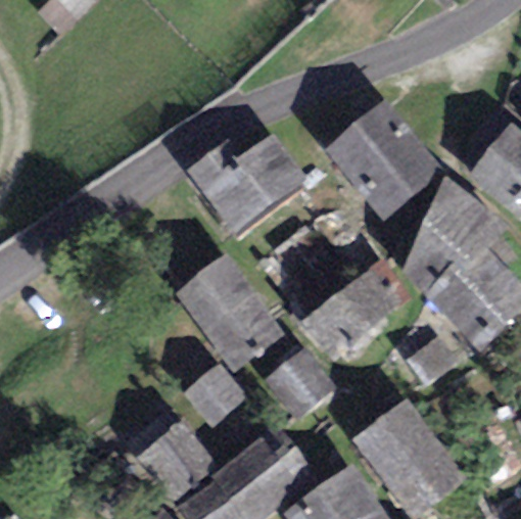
[(50,0),(43,8),(67,33),(99,0),(50,0)]
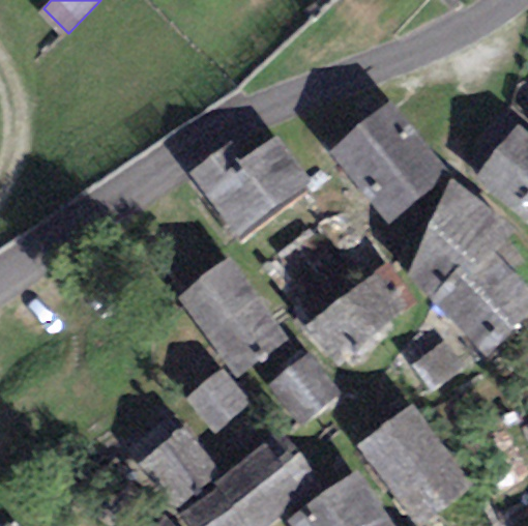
[(387,96),(325,149),(388,223),(449,170),(387,96)]
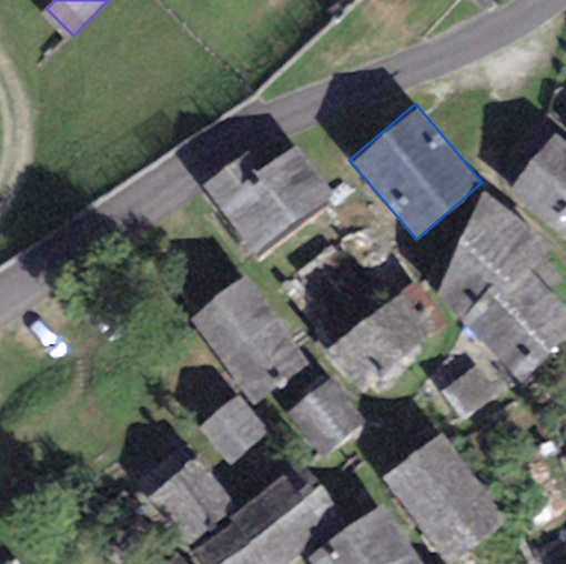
[(503,192),(565,242),(565,153),(546,139),(503,192)]
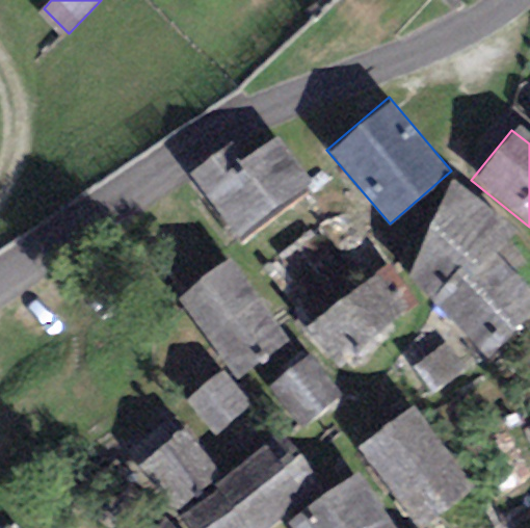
[(303,169),(228,232),(299,318),(375,255),(303,169)]
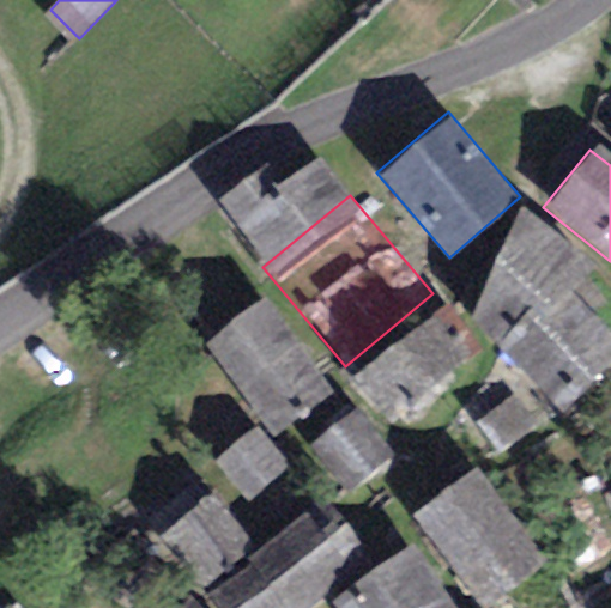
[(522,205),(491,256),(546,311),(572,289),(597,263),(522,205)]
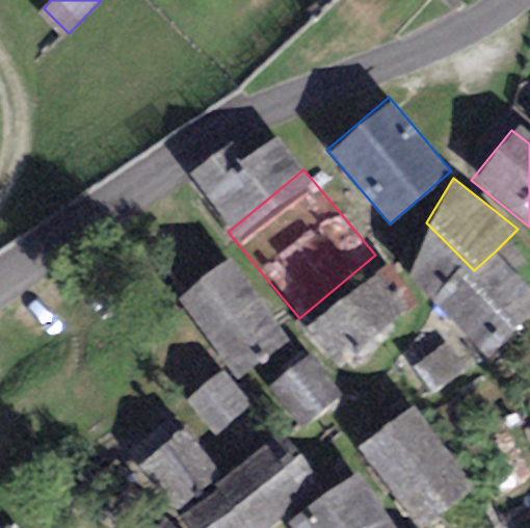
[(406,274),(487,360),(529,317),(529,284),(496,251),(474,270),(426,222),(406,274)]
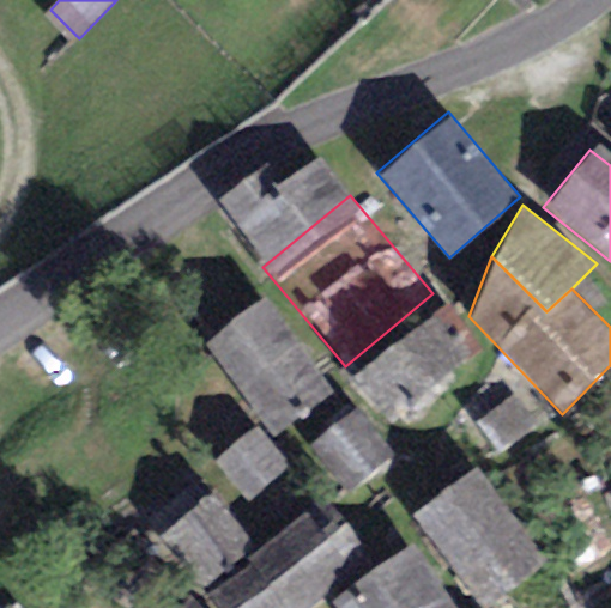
[(272,293),(207,344),(279,435),(344,384),(272,293)]
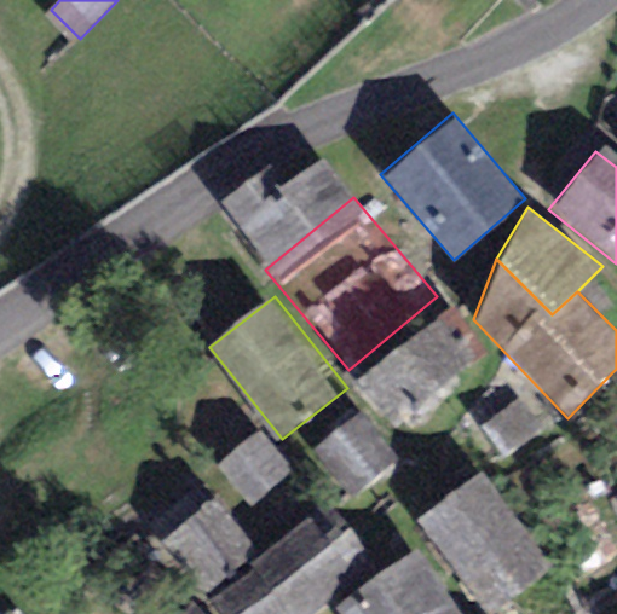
[(439,310),(358,378),(401,429),(483,359),(439,310)]
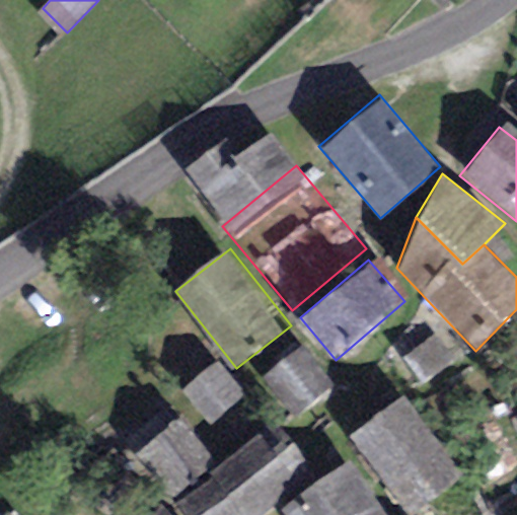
[(443,319),(408,343),(425,369),(460,346),(443,319)]
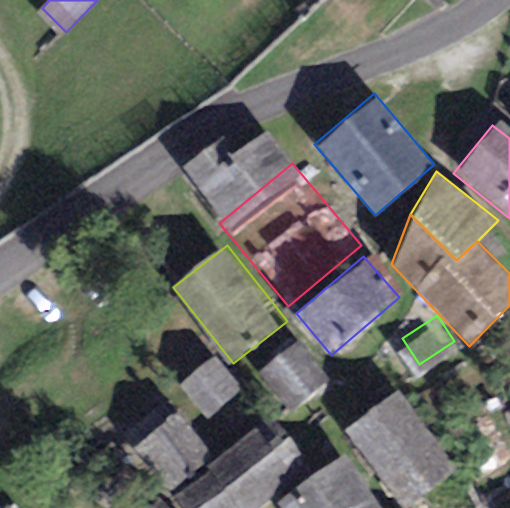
[(335,374),(304,339),(273,366),(303,401),(335,374)]
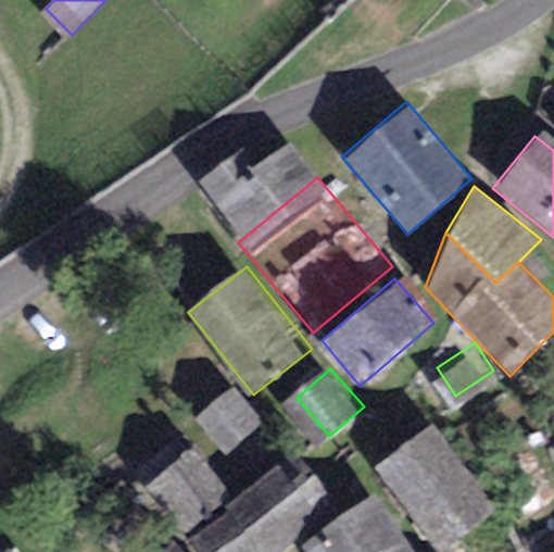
[(268,422),(233,385),(196,421),(231,458),(268,422)]
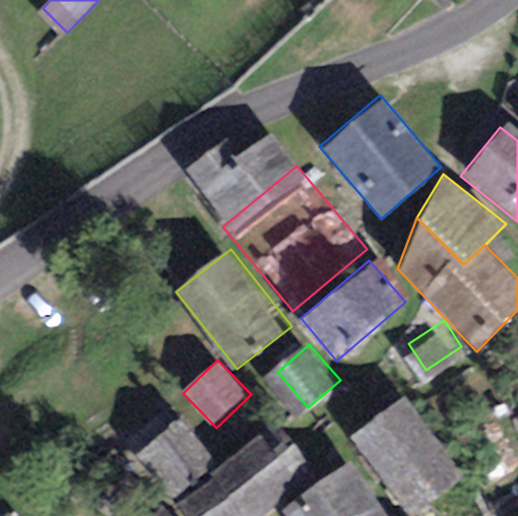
[(454,466),(404,398),(349,438),(399,506),(454,466)]
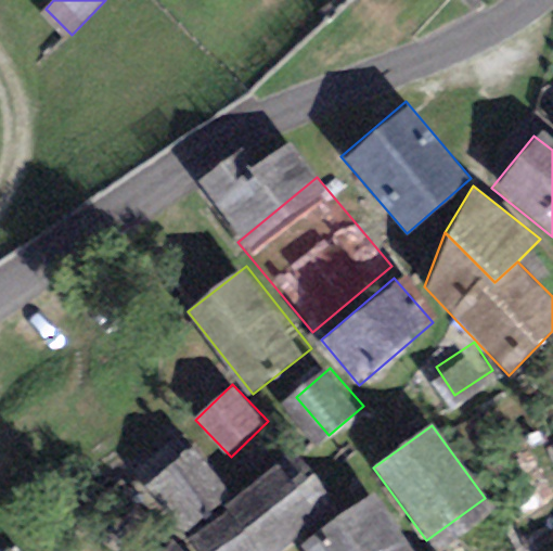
[(149,483),(189,528),(230,491),(190,446),(149,483)]
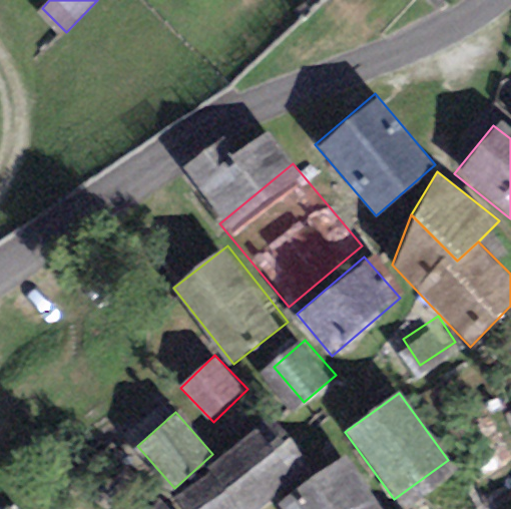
[(258,508),(308,470),(272,423),(207,473),(209,475),(175,500),(182,508),(258,508)]
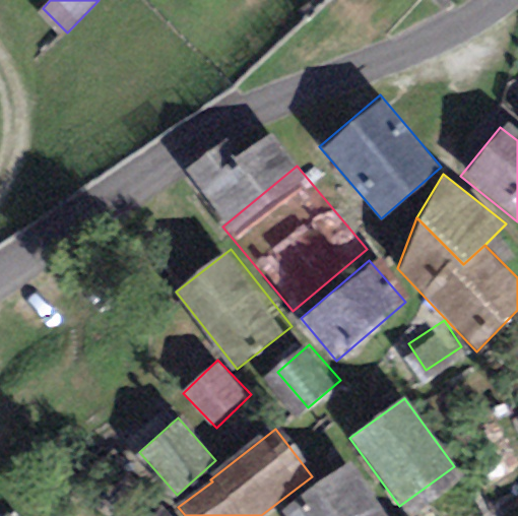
[(388,515),(352,460),(283,506),(289,515),(388,515)]
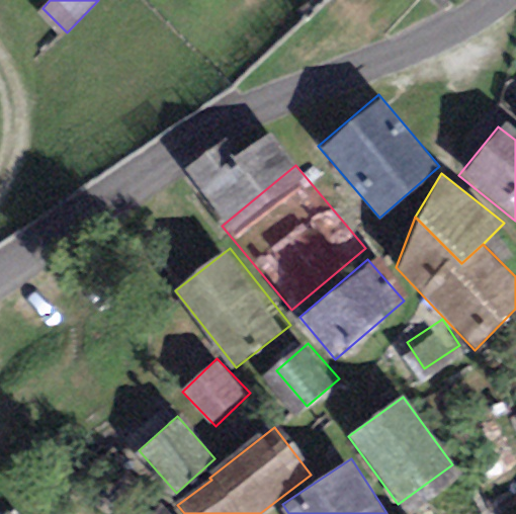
[(173,513),(163,505),(155,513),(173,513)]
